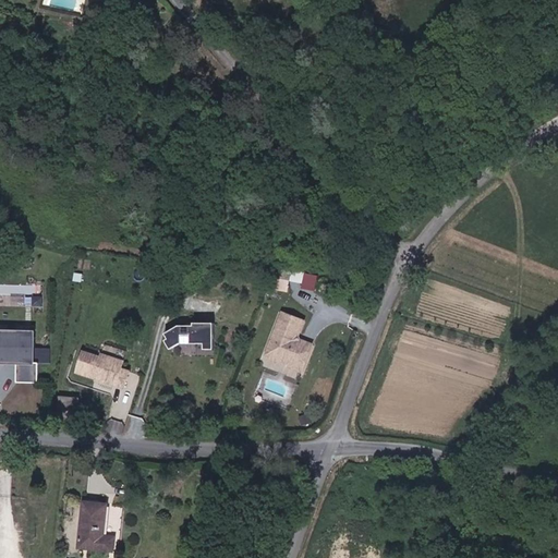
[(277,273),(276,289),(290,290),(291,274),(277,273)]
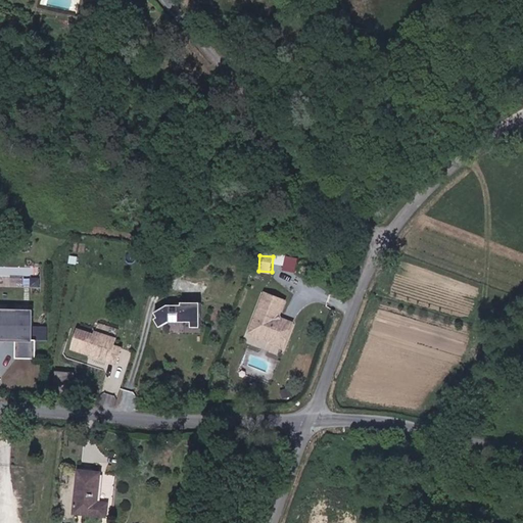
[(292,320),(280,316),(286,298),(263,290),(247,335),(283,347),(292,320)]
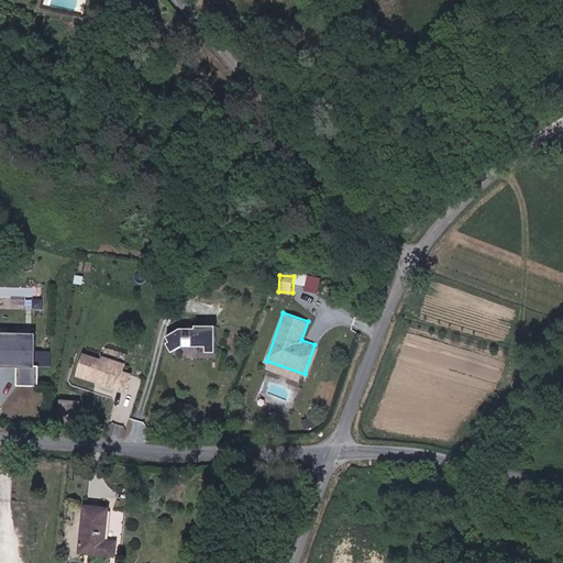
[(218,352),(218,327),(166,326),(165,346),(201,348),(201,351),(218,352)]
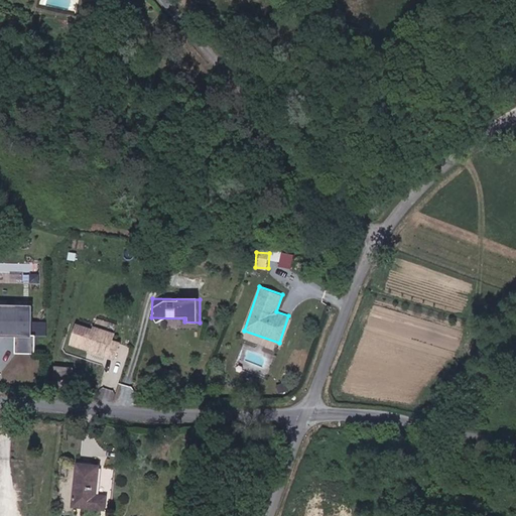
[(27,335),(27,303),(0,303),(0,335),(15,335),(15,352),(36,353),(36,335),(27,335)]
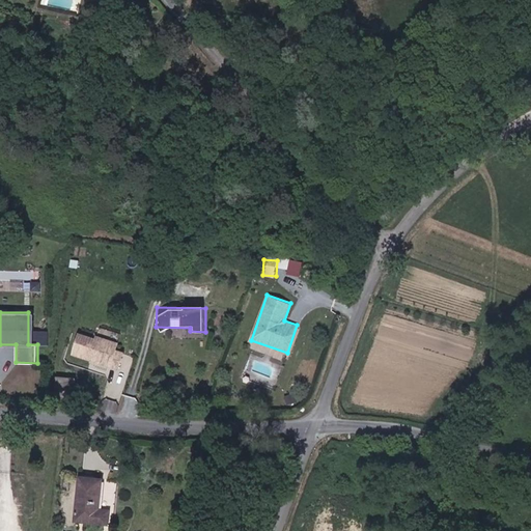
[(116,348),(118,344),(79,329),(70,352),(116,370),(123,351),(116,348)]
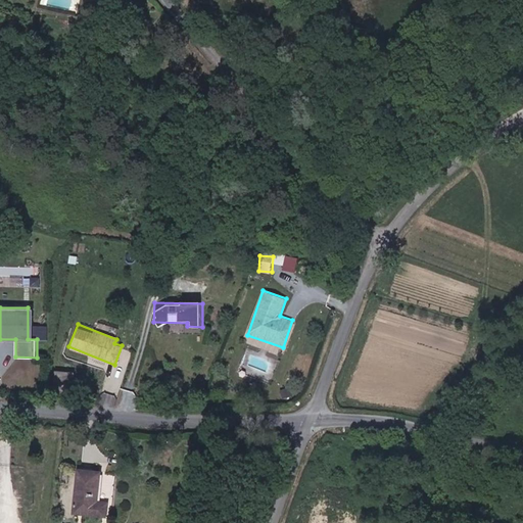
[(69,383),(70,371),(55,370),(54,382),(69,383)]
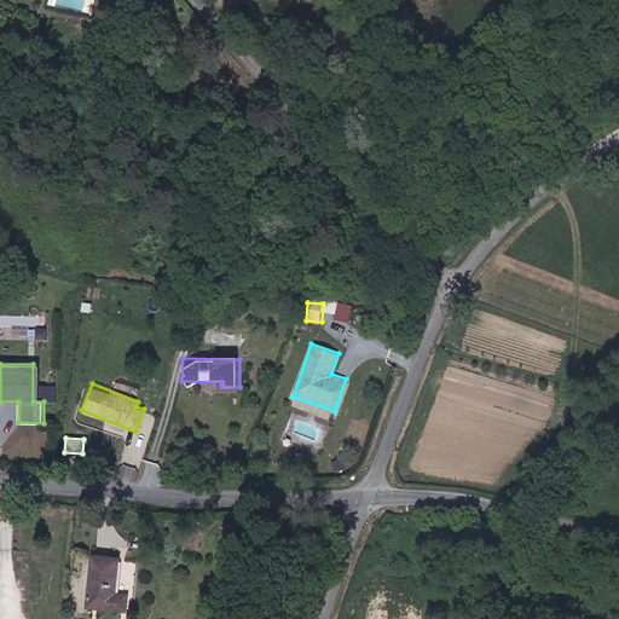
[(122,593),(123,562),(97,562),(97,574),(94,613),(139,613),(138,593),(122,593)]
